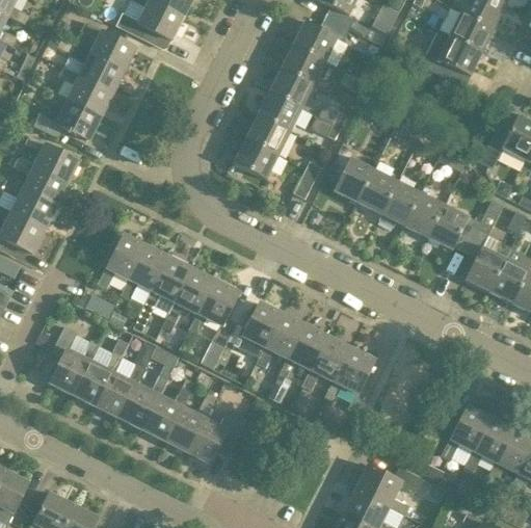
[(0,0),(0,7),(8,11),(7,15),(24,23),(29,14),(11,5),(15,0),(0,0)]
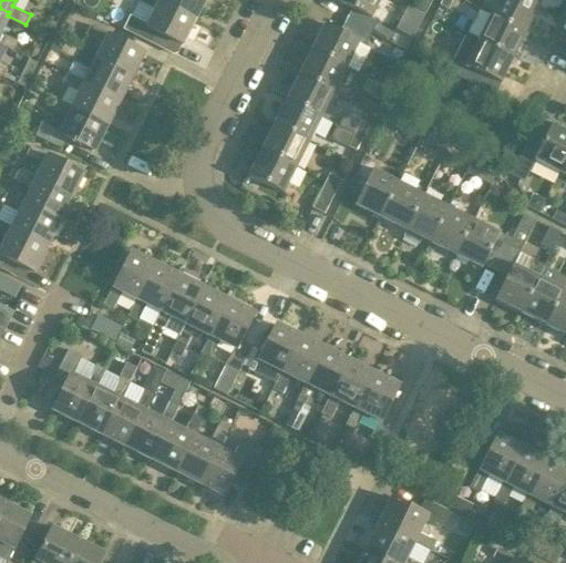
[(155,7),(147,21),(131,12),(124,27),(150,39),(155,28),(183,41),(195,17),(163,0),(142,0),(155,7)]
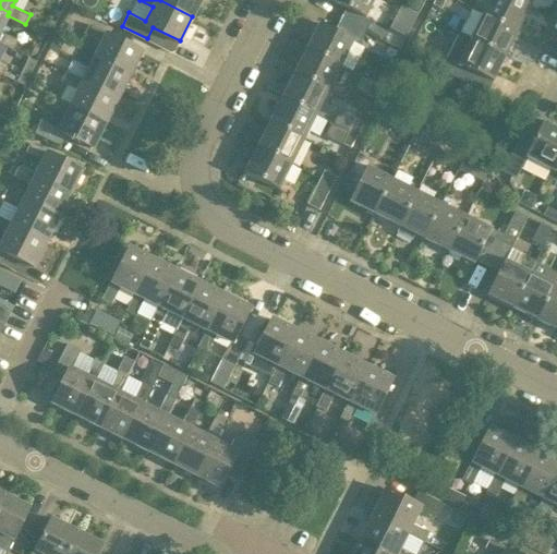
[(160,0),(192,16),(200,0),(160,0)]
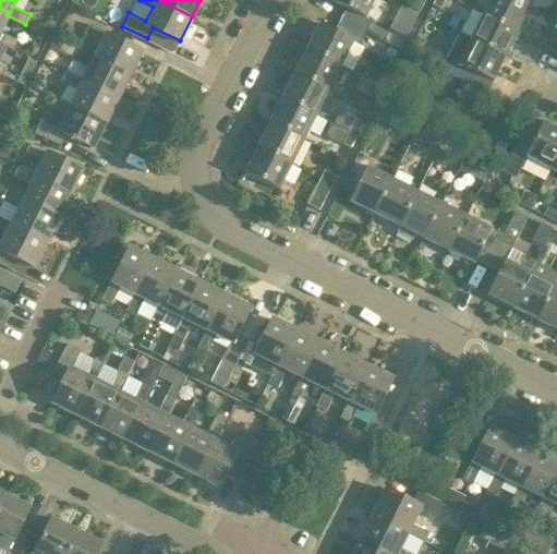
[(337,0),(347,4),(341,16),(366,29),(372,17),(366,14),(373,0),(337,0)]
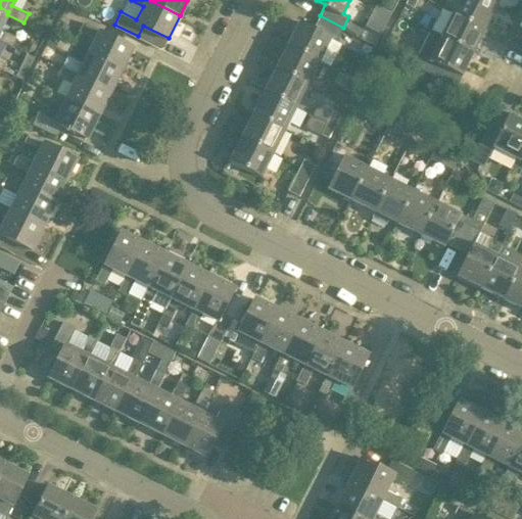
[(387,0),(384,5),(392,9),(397,0),(387,0)]
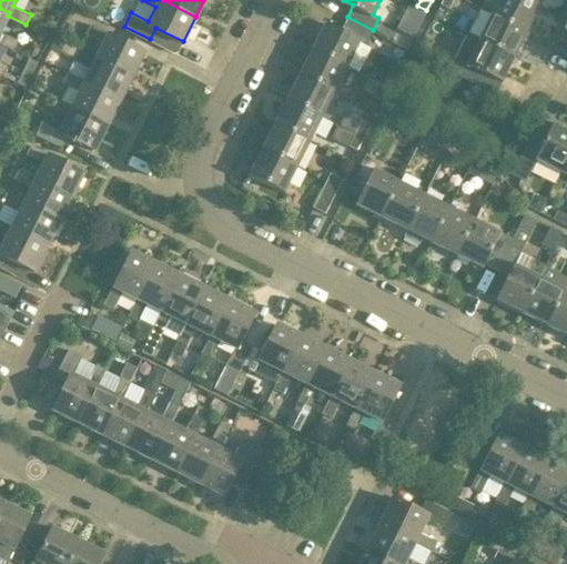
[(496,0),(492,11),(527,29),(540,3),(534,0),(496,0)]
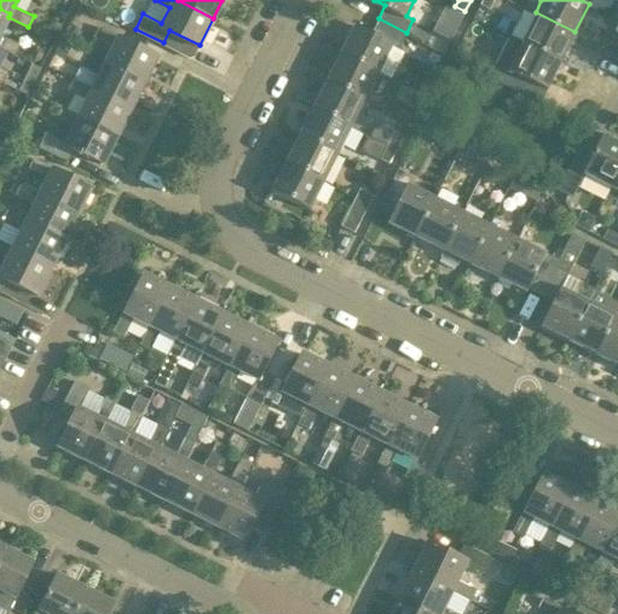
[(463,12),(445,4),(433,29),(450,38),(463,12)]
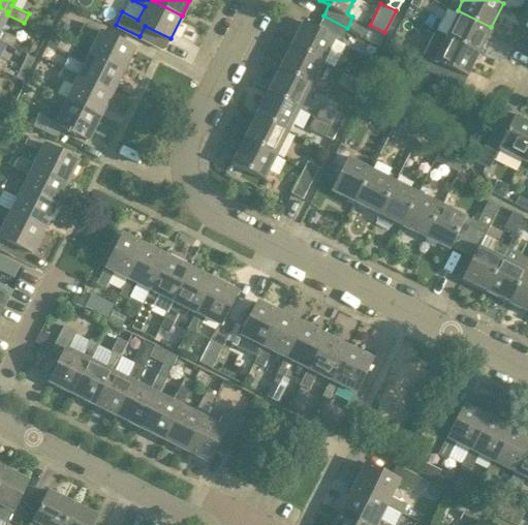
[(0,28),(7,14),(8,11),(0,7),(0,38),(12,45),(18,36),(0,28)]
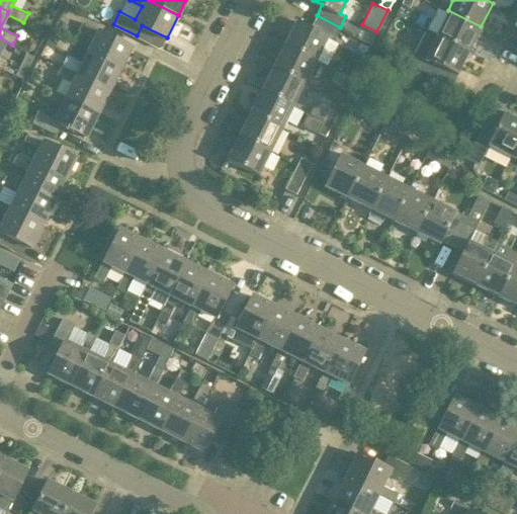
[(436,32),(469,49),(481,26),(448,10),(436,32)]
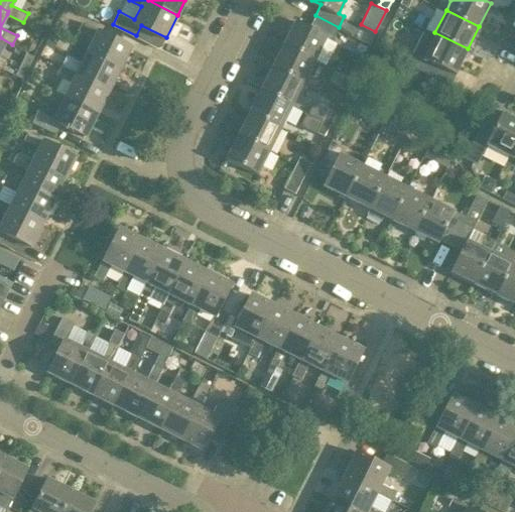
[(283,41),(316,58),(328,36),(333,39),(339,27),(315,15),(310,25),(294,18),(283,41)]
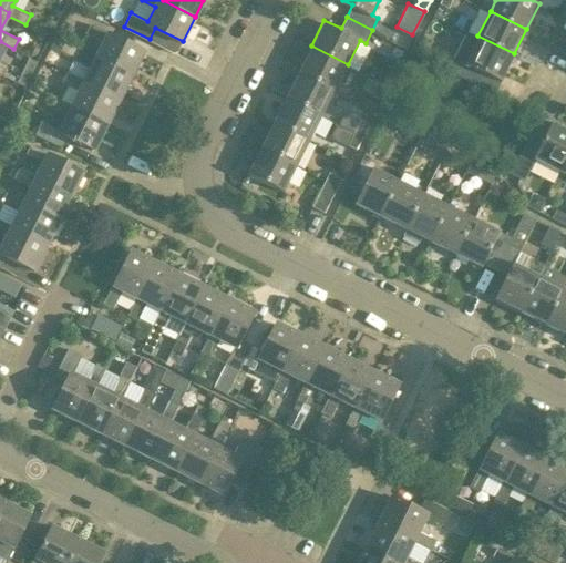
[(103,40),(96,54),(95,57),(132,74),(145,49),(109,31),(91,22),(86,31),(103,40)]
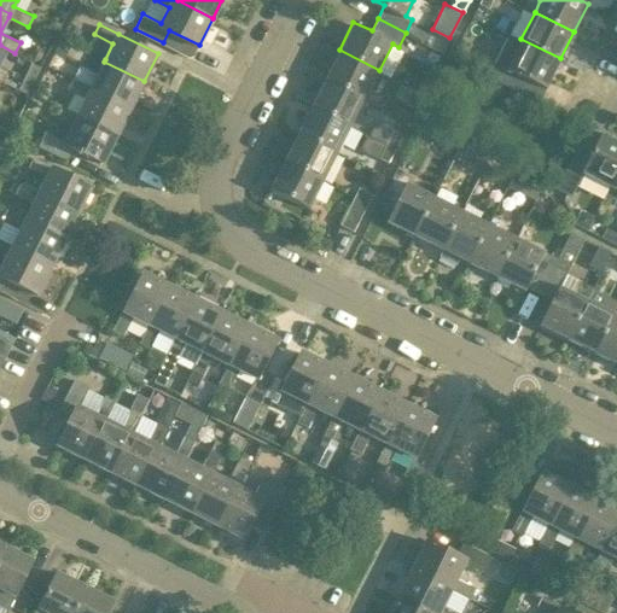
[(560,58),(521,39),(521,40),(510,33),(489,75),(514,87),(521,74),(546,87),(560,58)]
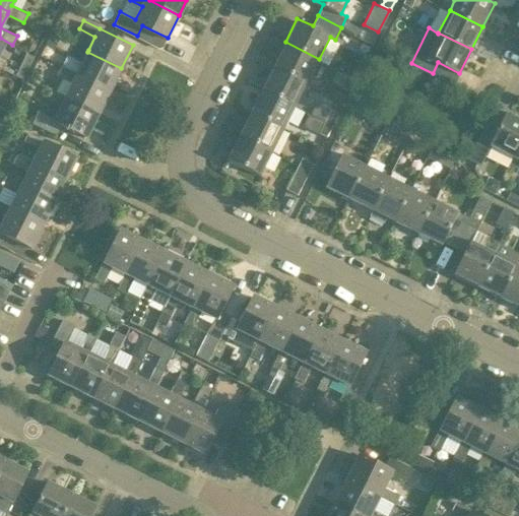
[(83,60),(77,73),(76,74),(110,90),(121,68),(87,52),(88,50),(51,31),(49,36),(59,41),(56,46),(83,60)]
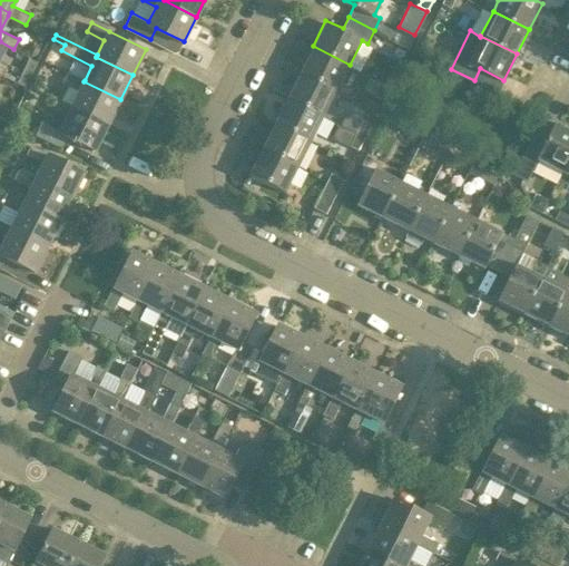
[(300,71),(336,89),(350,65),(313,46),(300,71)]
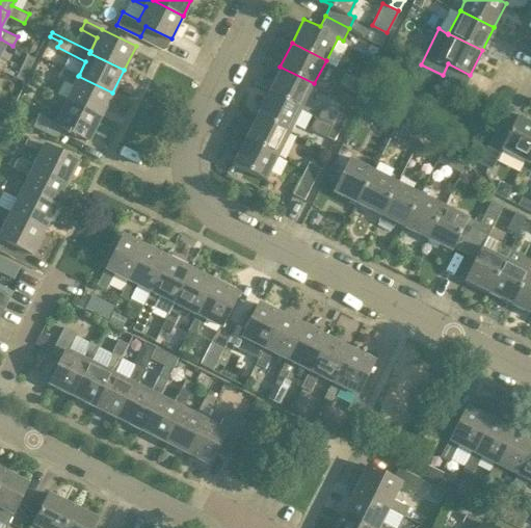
[(24,78),(34,56),(28,53),(18,75),(24,78)]
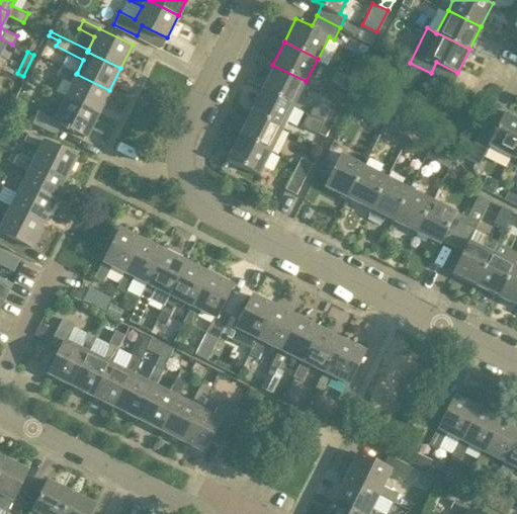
[(72,82),(66,95),(65,96),(98,112),(109,90),(76,74),(77,73),(62,65),(57,74),(72,82)]
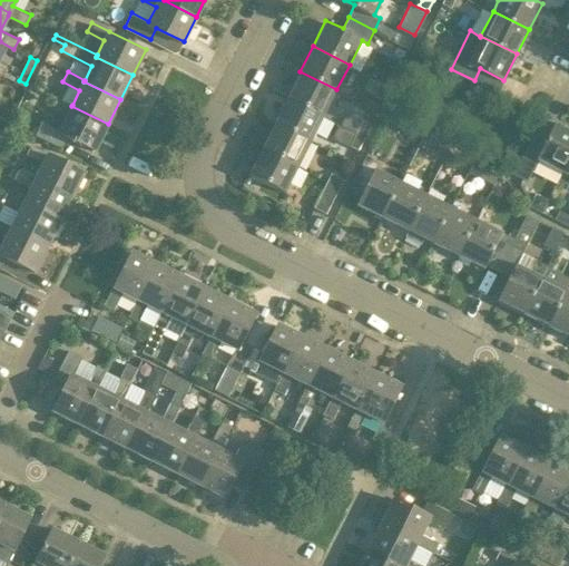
[(287,96),(324,115),(336,89),(300,71),(287,96)]
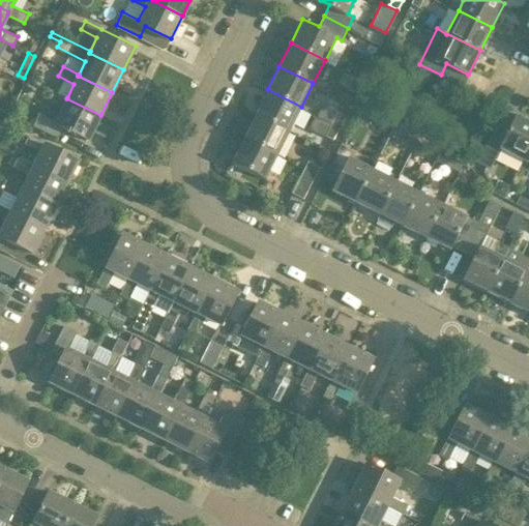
[(349,88),(356,92),(362,80),(355,76),(349,88)]
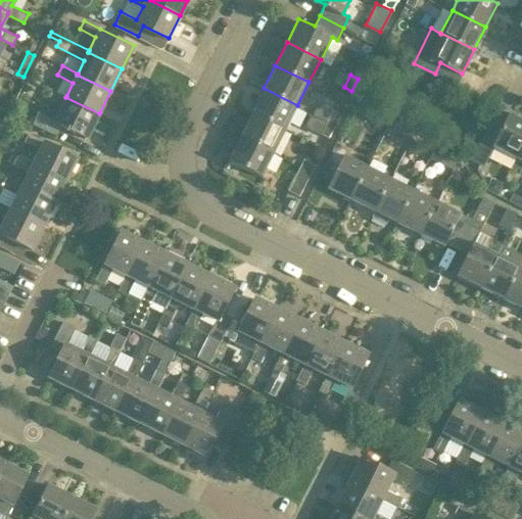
[(61,105),(55,119),(39,110),(33,123),(57,135),(62,125),(88,137),(99,113),(65,97),(66,96),(50,87),(45,97),(61,105)]
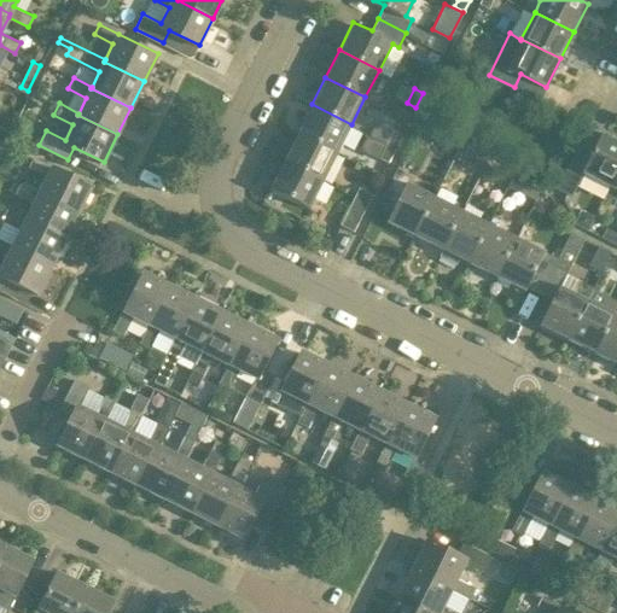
[(298,132),(338,152),(351,124),(312,104),(298,132)]
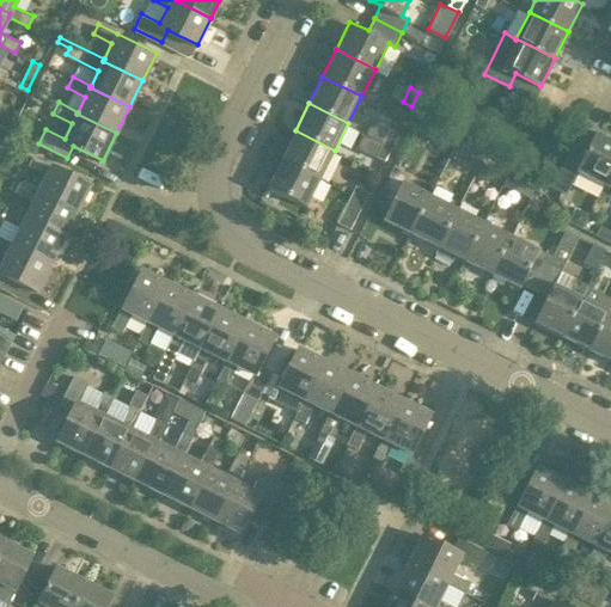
[(389,114),(399,118),(405,109),(393,104),(389,114)]
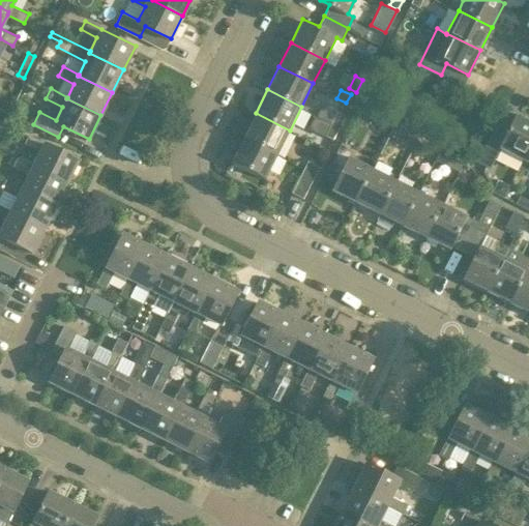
[(346,114),(338,110),(331,122),(340,126),(346,114)]
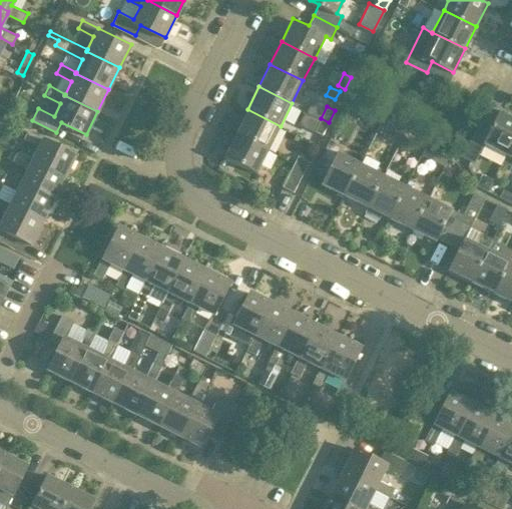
[(235,132),(269,148),(281,126),(247,109),(235,132)]
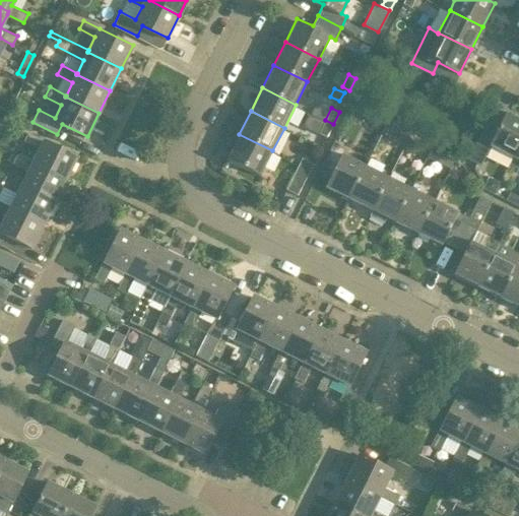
[(513,155),(518,143),(518,116),(507,111),(499,126),(488,120),(475,143),(468,158),(481,164),(491,144),(513,155)]
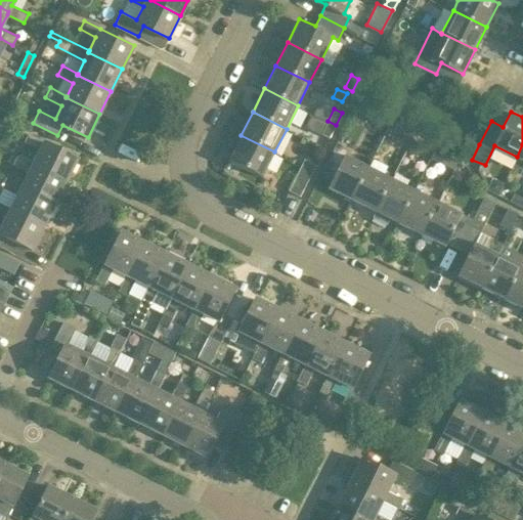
[(321,133),(330,136),(336,125),(328,121),(321,133)]
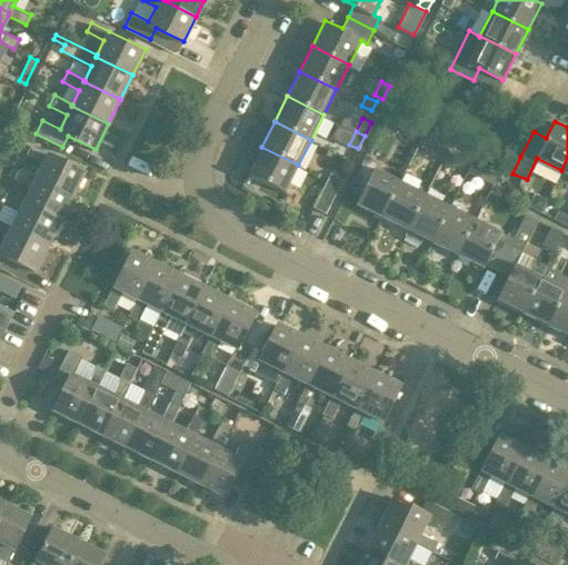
[(435,141),(430,151),(444,157),(448,148),(435,141)]
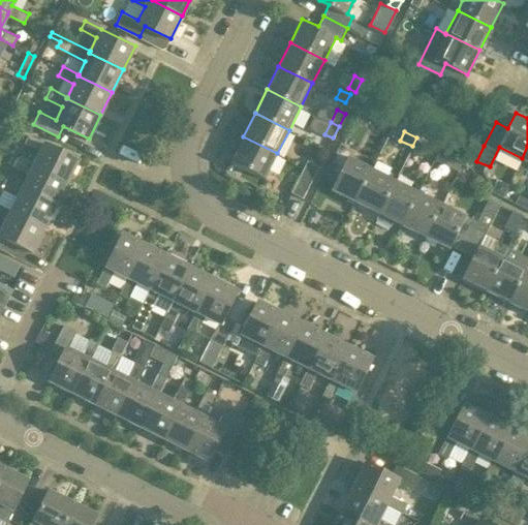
[(40,151),(34,163),(33,165),(67,182),(79,159),(45,143),(47,142),(29,132),(24,143),(40,151)]
